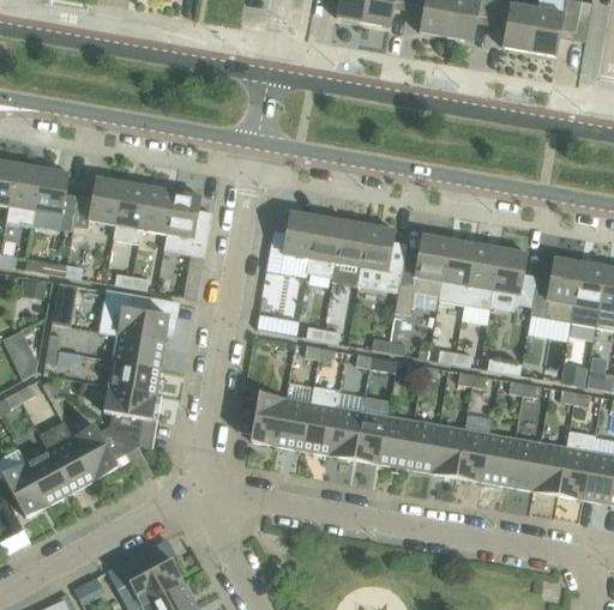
[(336,17),(363,22),(367,0),(339,0),(337,16),(336,16),(336,17)]
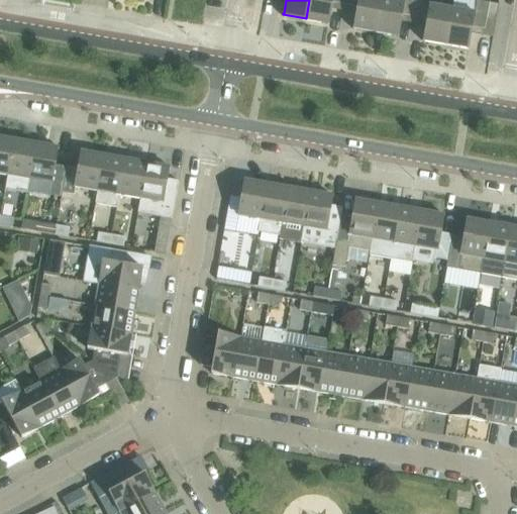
[(309,0),(306,18),(328,22),(332,0),(344,2),(344,0),(309,0)]
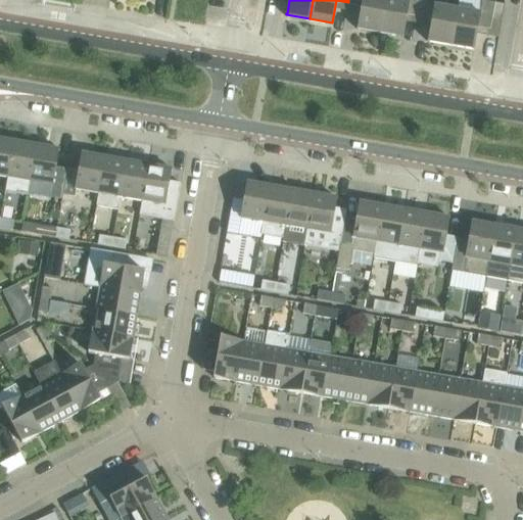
[(357,27),(380,31),(385,0),(348,0),(348,2),(362,4),(358,26),(357,26),(357,27)]
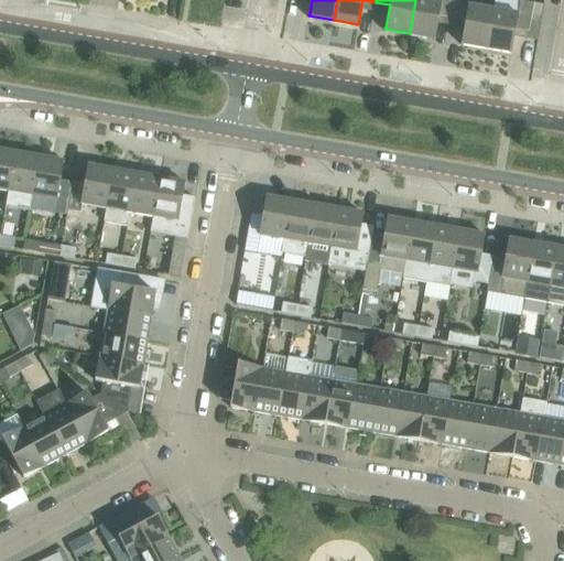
[(415,0),(410,33),(434,38),(437,21),(438,13),(452,15),(454,0),(415,0)]
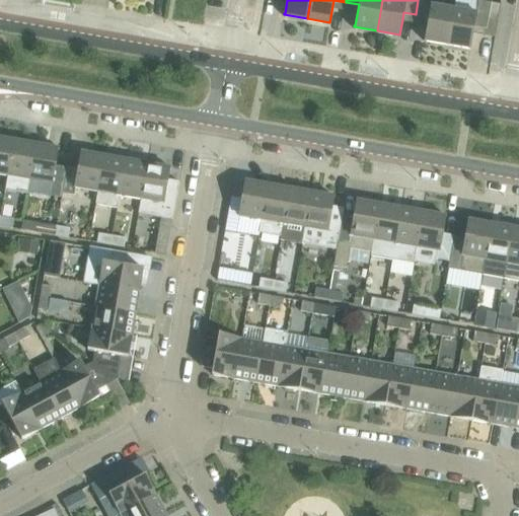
[(424,39),(447,43),(453,7),(432,3),(432,0),(418,0),(416,14),(429,16),(425,38),(424,38),(424,39)]
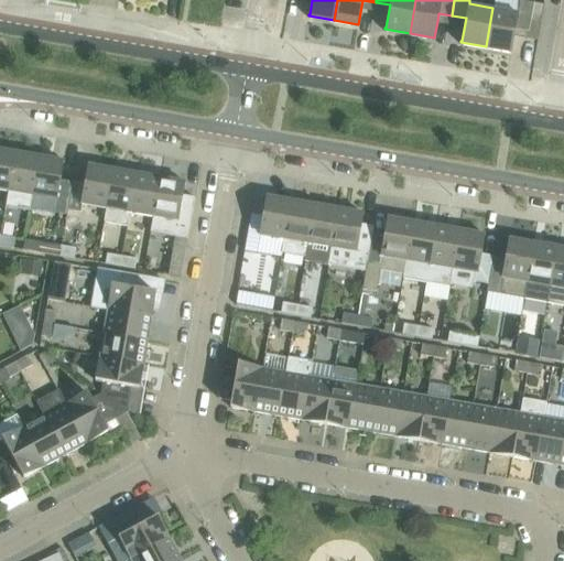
[(517,11),(492,8),(486,46),(510,51),(514,27),(539,31),(544,2),(531,0),(519,0),(517,11)]
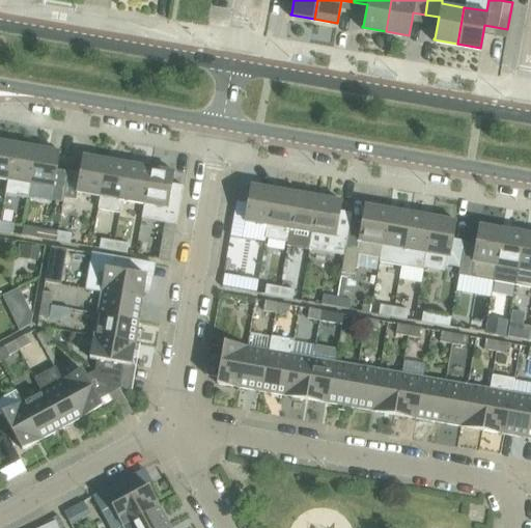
[(15,141),(0,138),(0,176),(7,178),(15,141)]
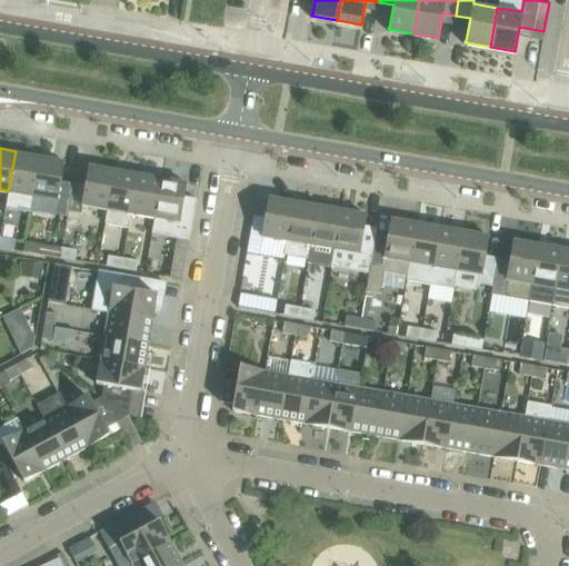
[(8,191),(6,205),(29,209),(32,195),(39,156),(16,151),(8,191)]
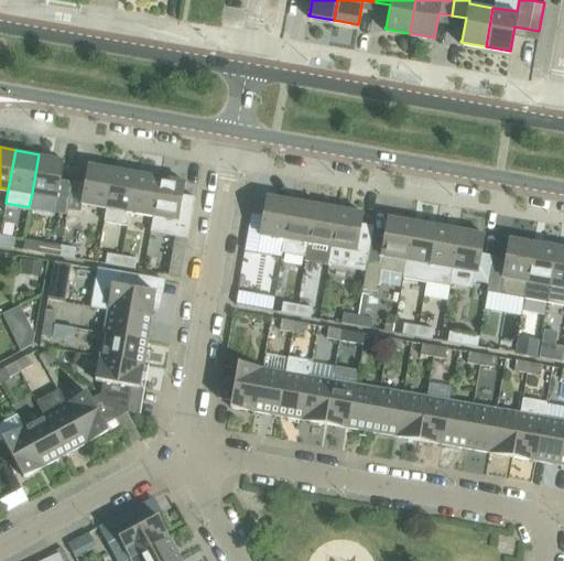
[(32,193),(30,206),(53,209),(54,206),(67,208),(72,180),(60,177),(62,161),(64,161),(64,159),(39,154),(32,193)]
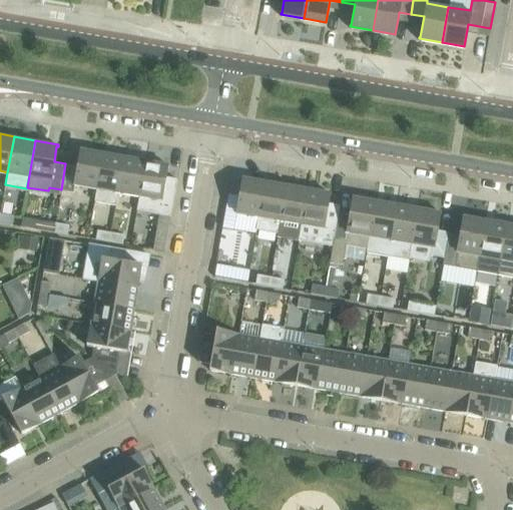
[(96,187),(102,152),(79,148),(79,149),(80,150),(77,165),(65,163),(61,189),(73,191),(75,183),(96,187)]
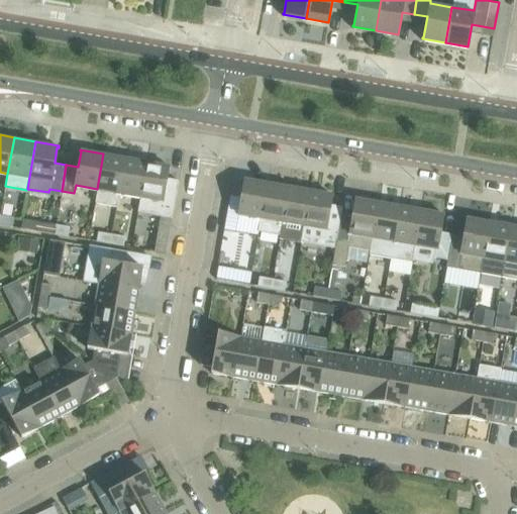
[(116,205),(119,193),(125,158),(103,153),(97,189),(95,201),(116,205)]
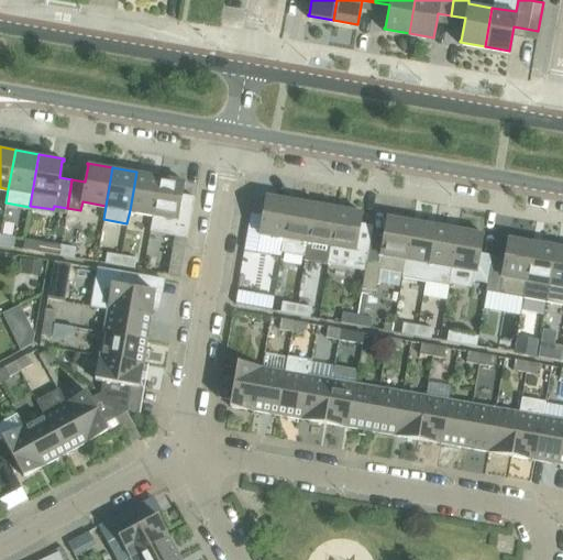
[(130,210),(153,215),(159,175),(136,172),(130,210)]
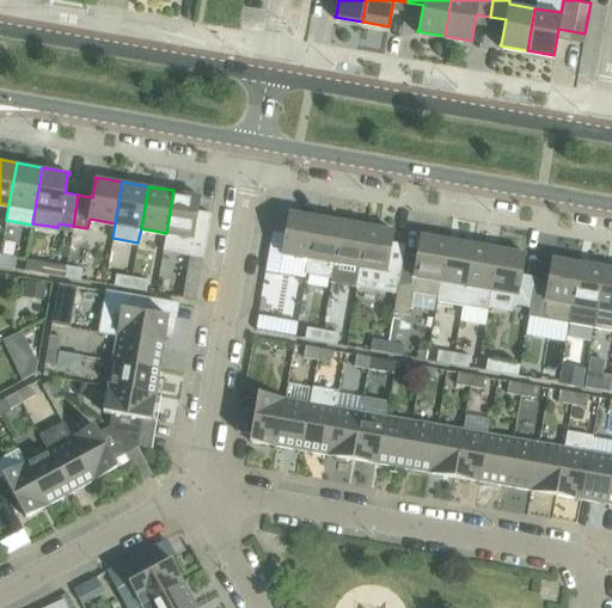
[(201,195),(173,190),(166,233),(163,250),(203,257),(212,212),(197,209),(199,197),(201,197),(201,195)]
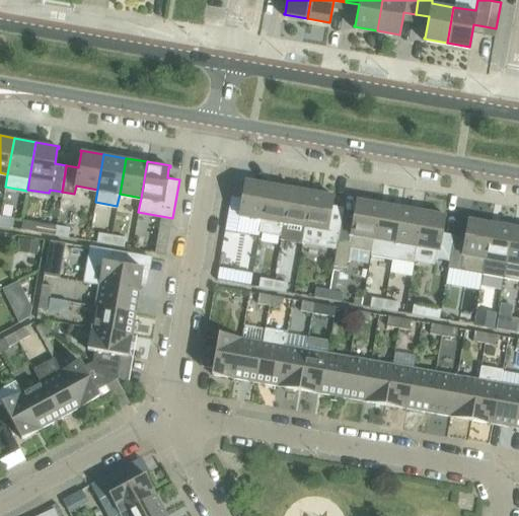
[(238,214),(262,218),(268,182),(244,178),(244,180),(245,180),(242,196),(239,213),(238,213),(238,214)]
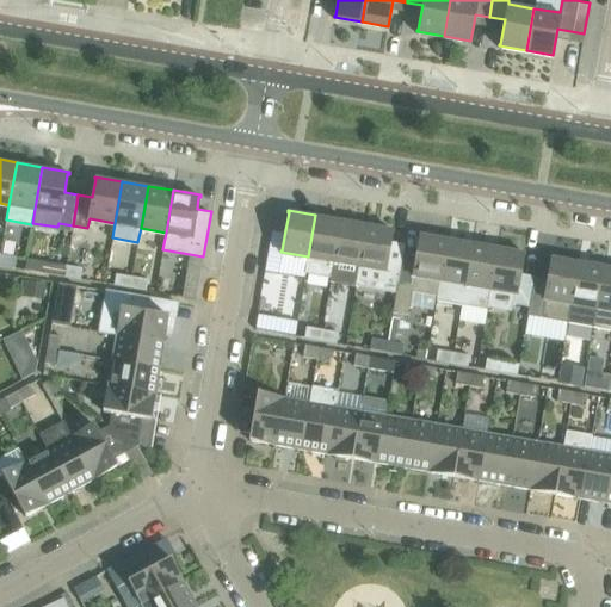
[(308,256),(333,261),(340,220),(315,215),(308,256)]
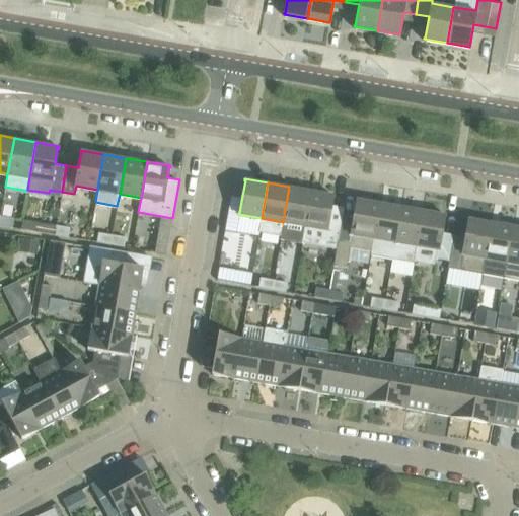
[(283,222),(281,237),(302,241),(305,226),(311,191),(289,187),(283,222)]
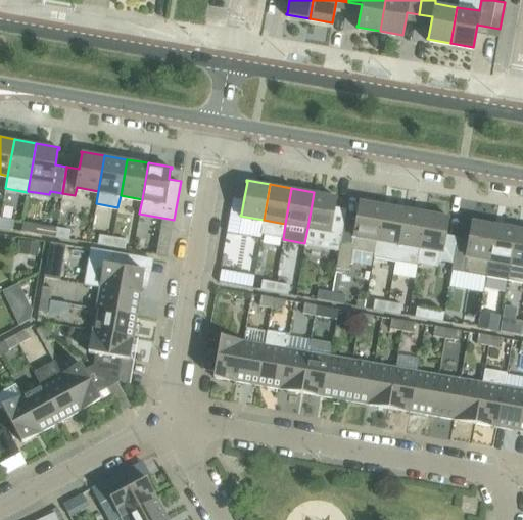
[(337,196),(314,192),(307,228),(304,243),(339,249),(344,215),(346,207),(334,204),(335,197),(337,197),(337,196)]
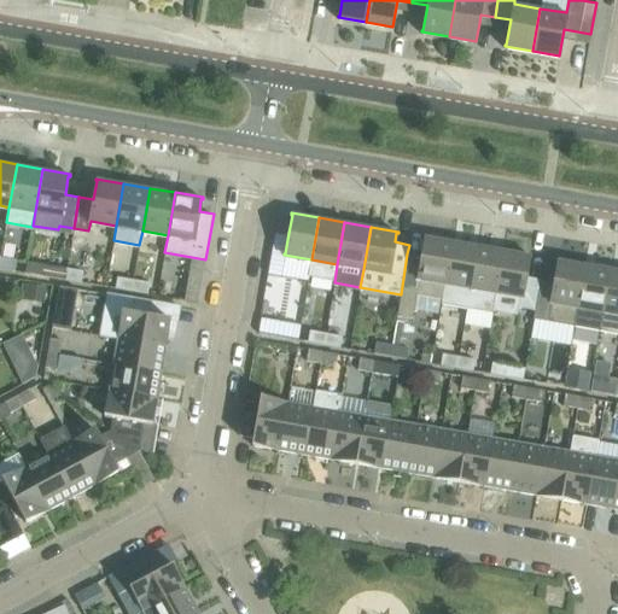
[(401,294),(397,315),(413,317),(414,308),(417,292),(442,297),(444,284),(452,240),(424,235),(424,238),(425,238),(421,257),(407,253),(401,294)]
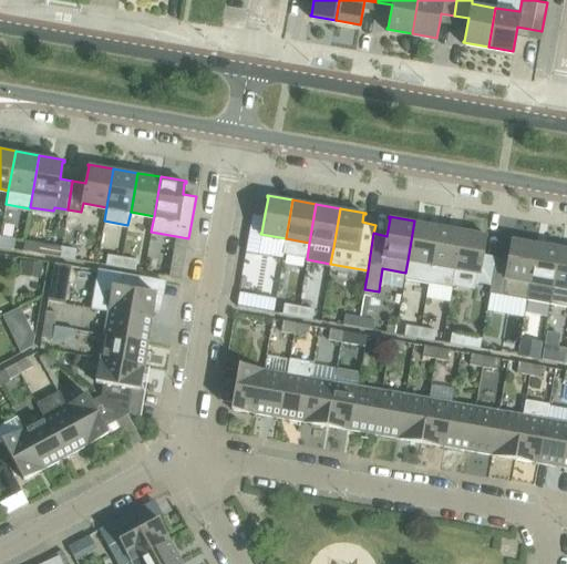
[(405,277),(429,282),(437,225),(414,221),(408,260),(405,273),(405,277)]
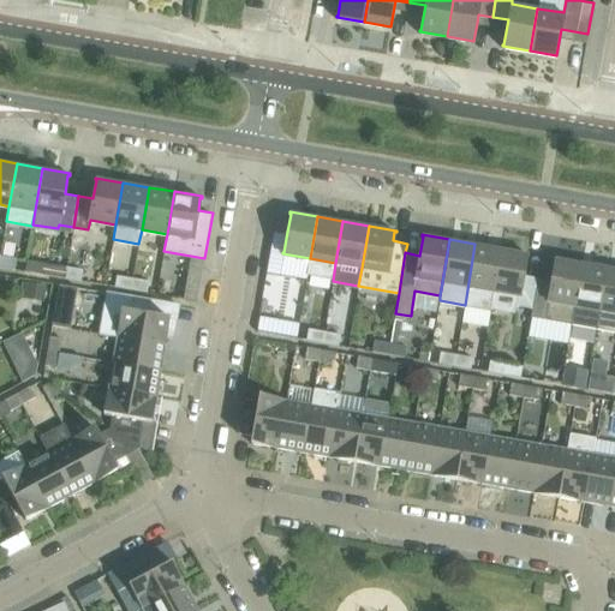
[(490,310),(494,291),(501,249),(475,244),(465,305),(490,310)]
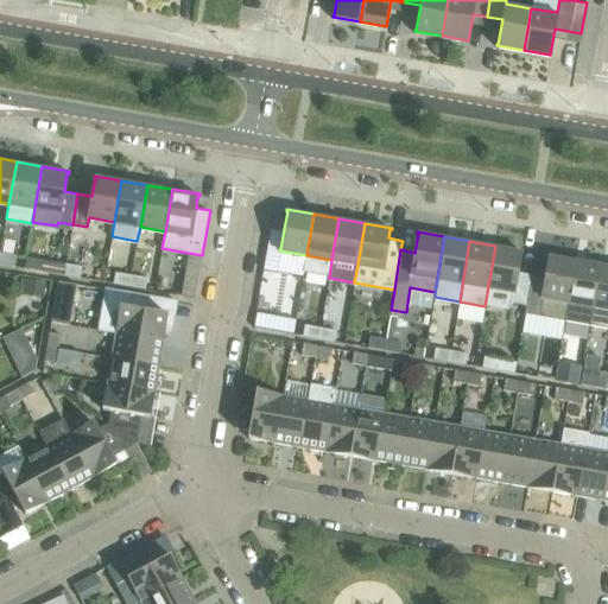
[(531,273),(518,271),(520,252),(523,253),(523,250),(495,246),(488,287),(512,292),(510,299),(526,303),(531,273)]
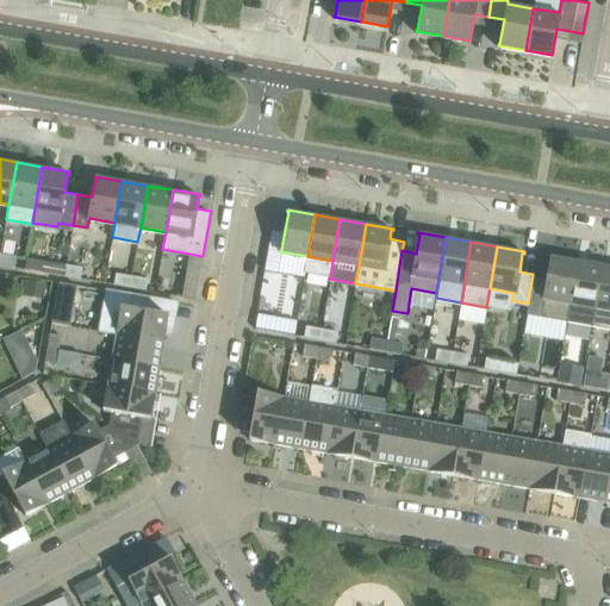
[(17,255),(0,252),(0,262),(14,266),(17,255)]
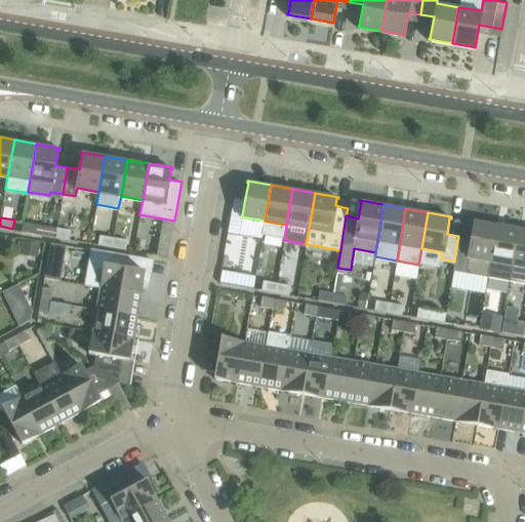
[(453,270),(488,276),(496,225),(473,221),(473,222),(474,223),(471,238),(458,236),(454,262),(453,270)]
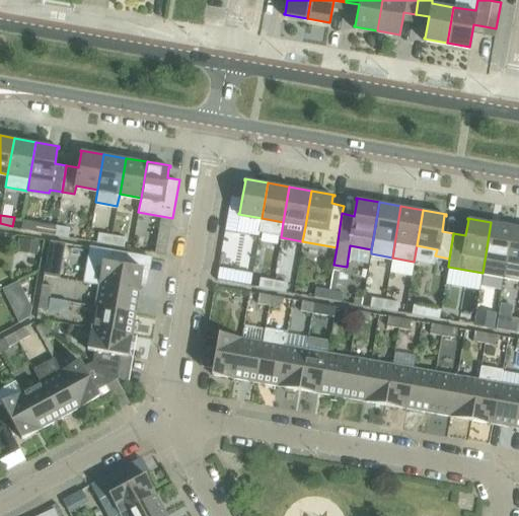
[(41,231),(55,233),(56,224),(43,222),(41,231)]
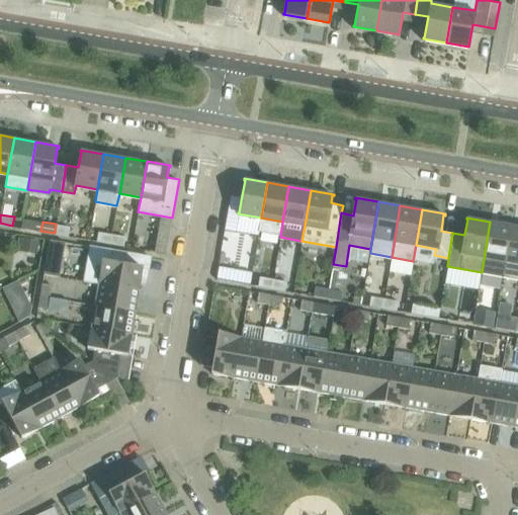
[(482,272),(503,276),(512,225),(490,222),(482,272)]
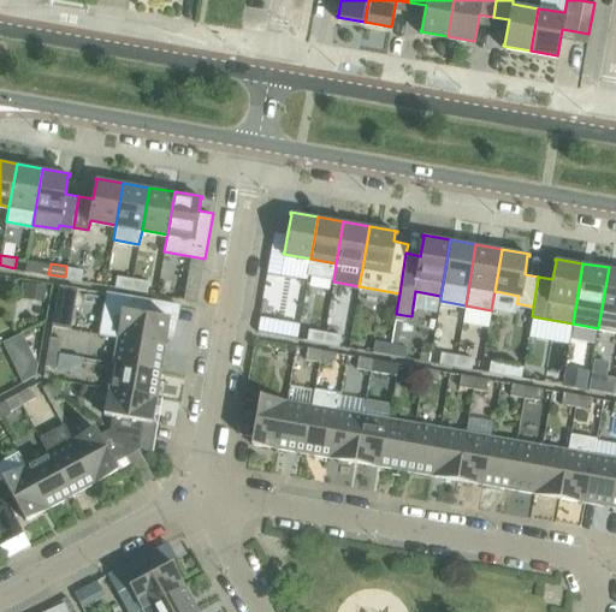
[(83,268),(66,266),(65,277),(81,279),(83,268)]
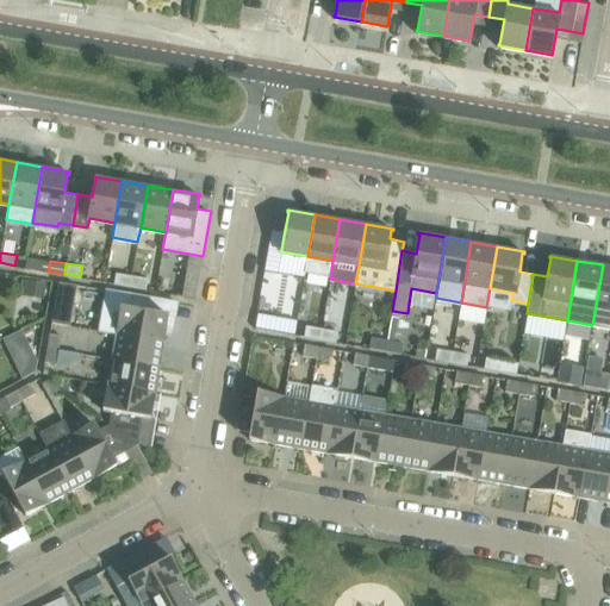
[(609,328),(609,266),(603,264),(592,325),(609,328)]
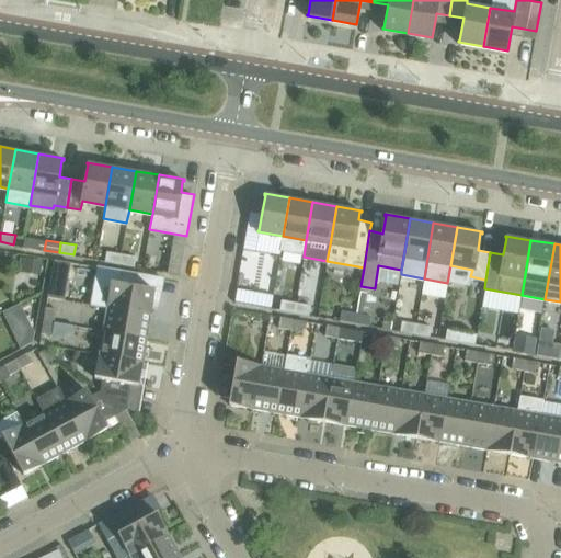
[(104,260),(119,263),(121,252),(106,250),(104,260)]
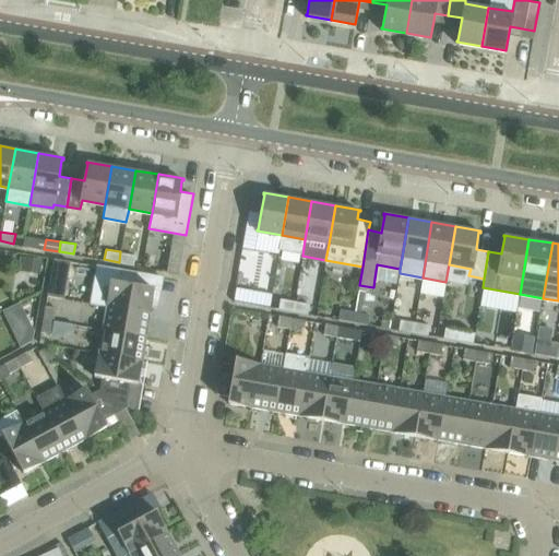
[(135,255),(120,251),(119,262),(133,264),(135,255)]
